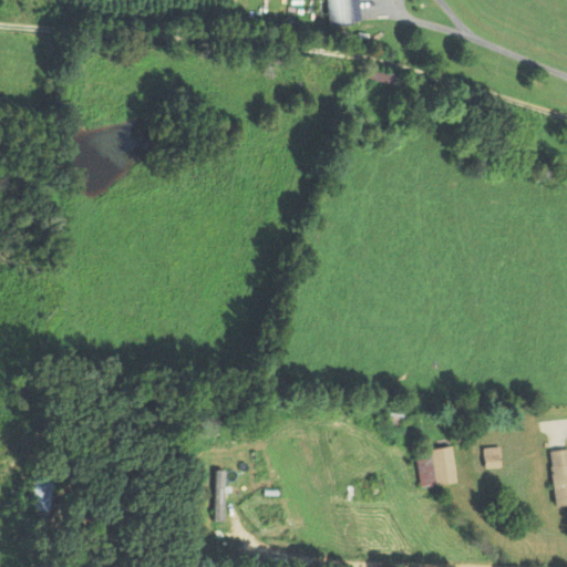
[(323,0),(323,26),(347,26),(346,0),(323,0)]
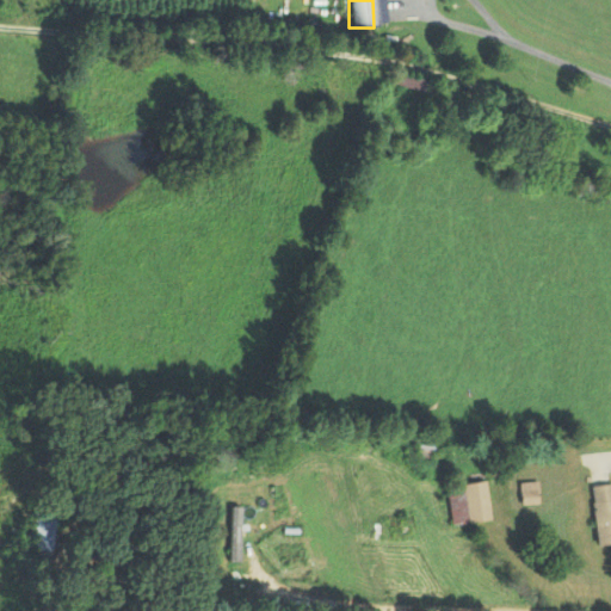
[(450,525),(491,522),(487,482),(446,486),(450,525)]
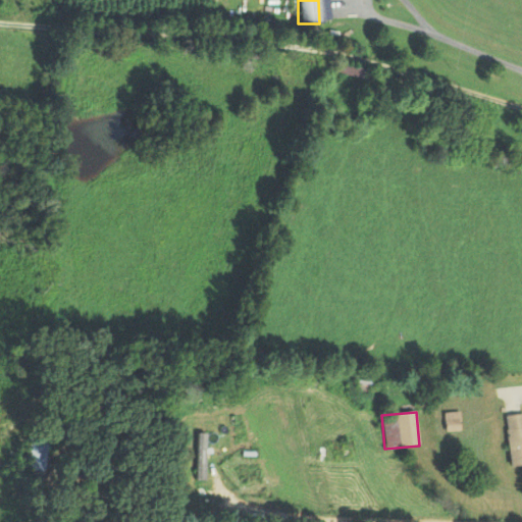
[(521,414),(506,416),(510,467),(521,466),(521,414)]
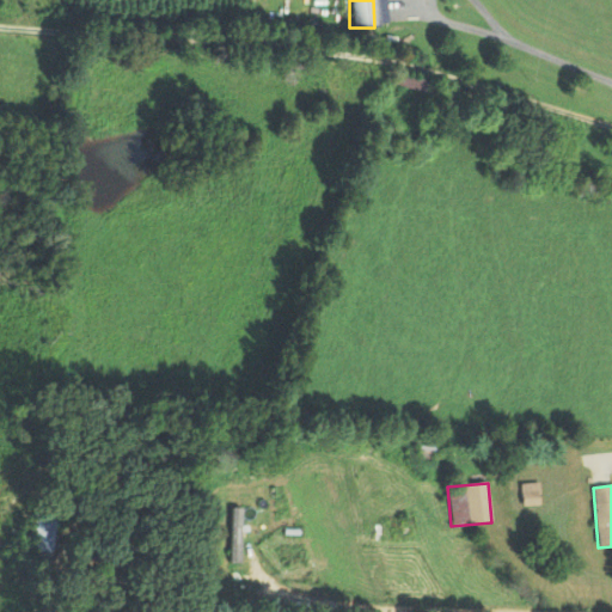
[(54,515),(34,515),(32,552),(54,552),(54,515)]
